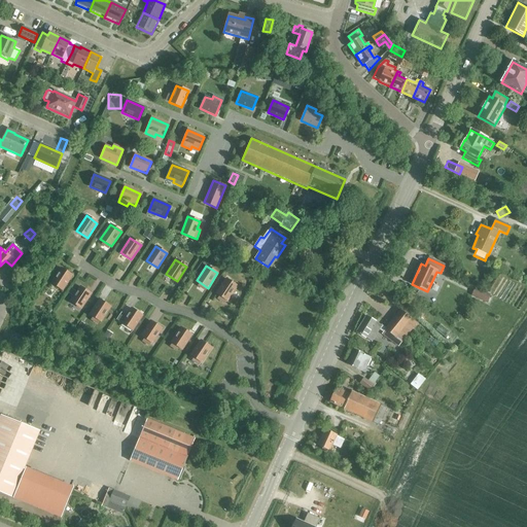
[(51,283),(62,290),(72,276),(61,269),(51,283)]
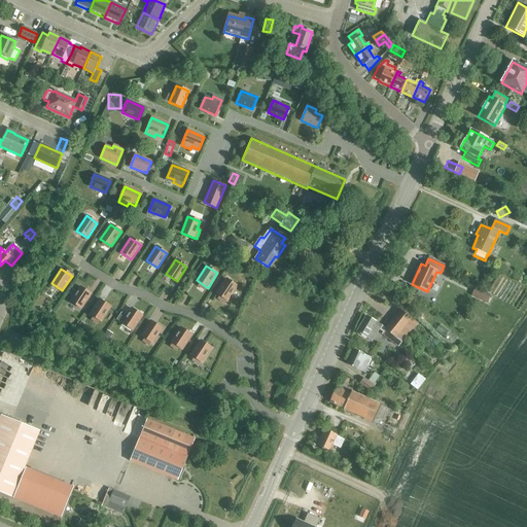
[(216,293),(227,301),(237,286),(225,279),(216,293)]
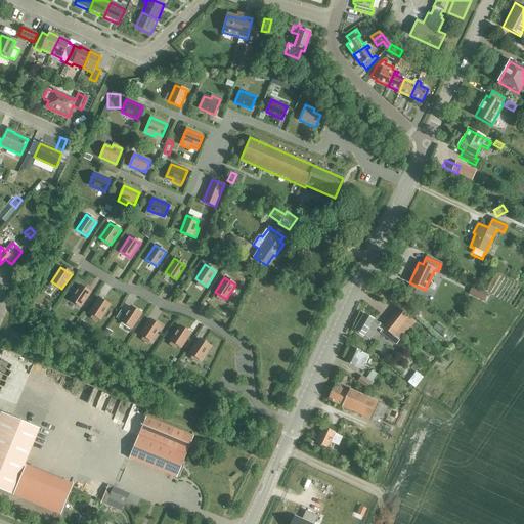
[(70,300),(81,307),(90,293),(79,286),(70,300)]
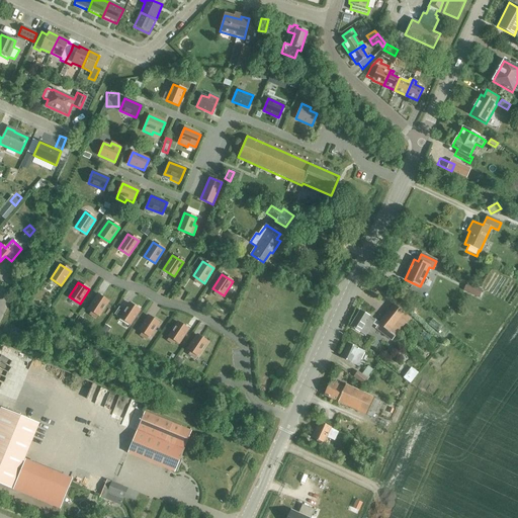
[(88,310),(99,317),(108,301),(97,294),(88,310)]
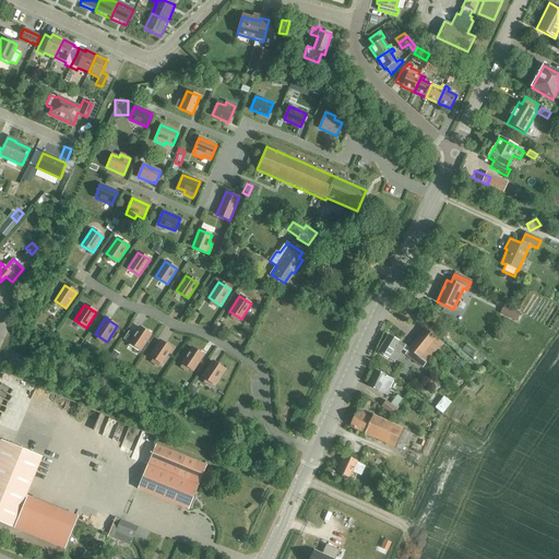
[(128,332),(123,339),(129,343),(140,351),(151,335),(139,328),(133,335),(128,332)]
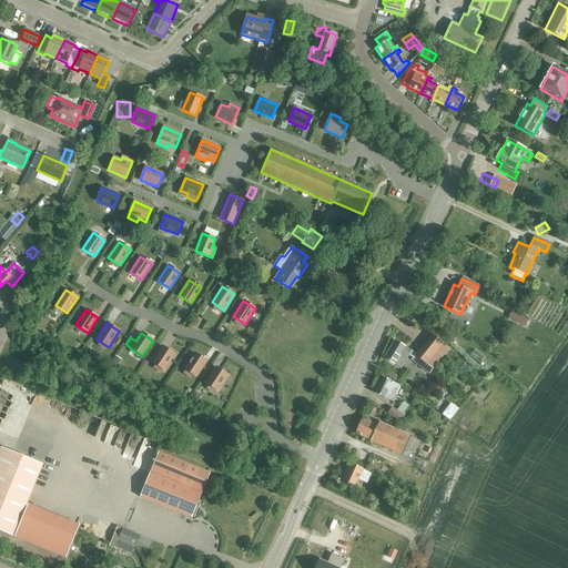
[(430,372),(433,369),(449,350),(432,335),(416,354),(406,347),(407,344),(397,337),(395,341),(384,358),(401,368),(408,355),(413,358),(412,361),(430,372)]
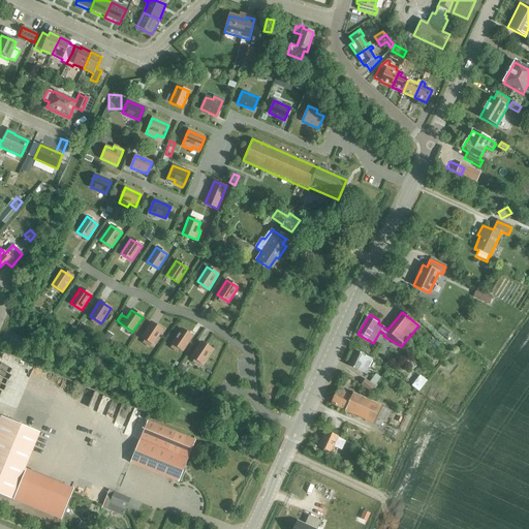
[(142,337),(153,345),(162,331),(151,322),(142,337)]
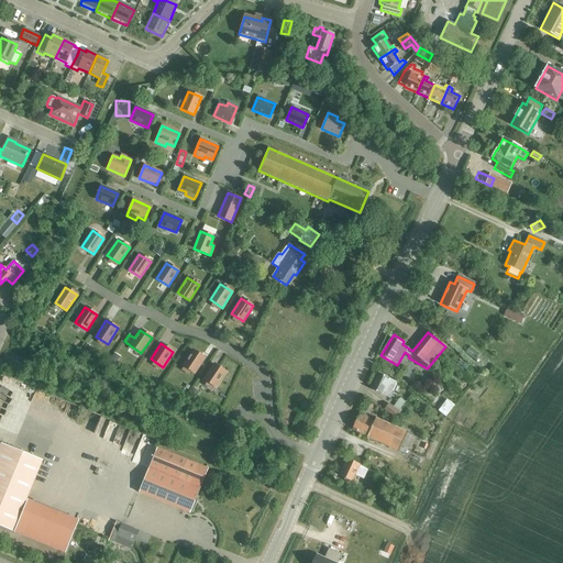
[(183,365),(195,374),(205,359),(192,350),(183,365)]
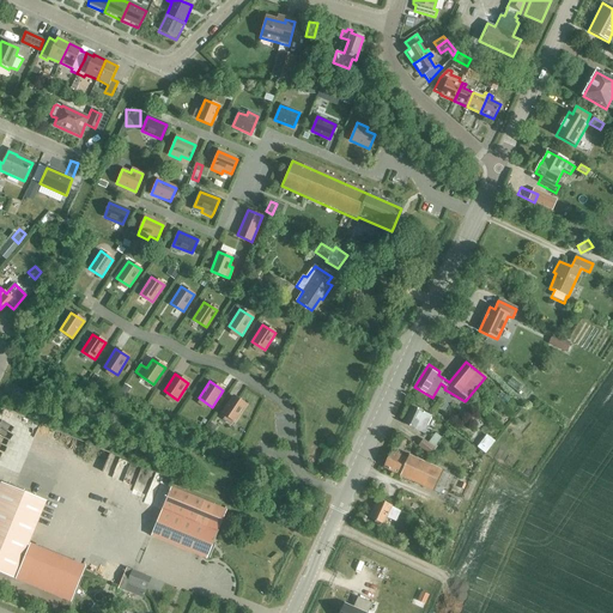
[(222,413),(235,422),(246,405),(232,396),(222,413)]
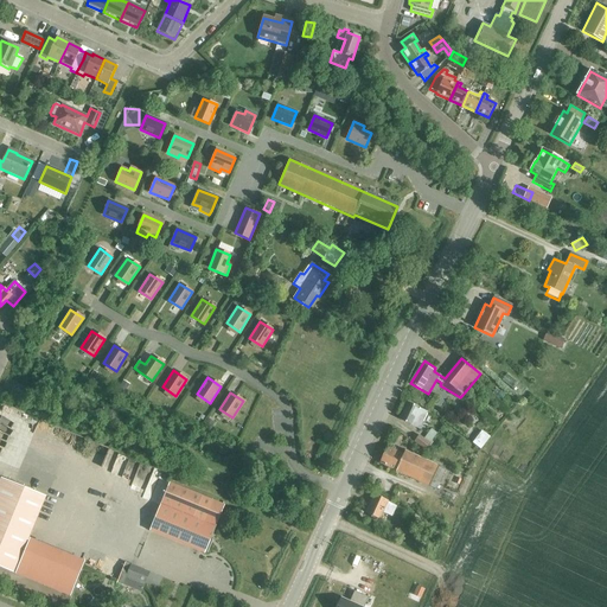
[(408,403),(400,421),(416,428),(420,430),(420,429),(427,413),(419,409),(408,403)]
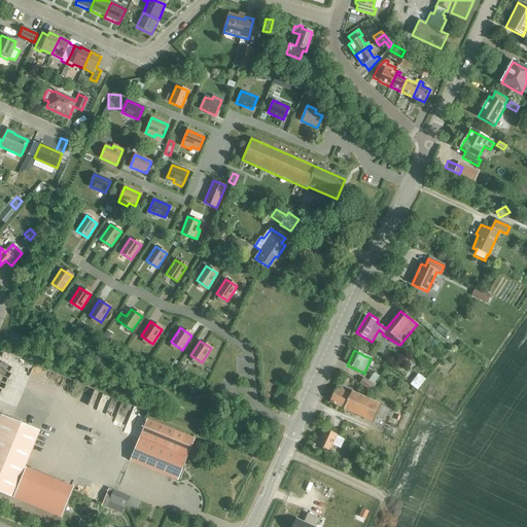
[(359,384),(370,391),(380,377),(375,374),(369,382),(363,379),(359,384)]
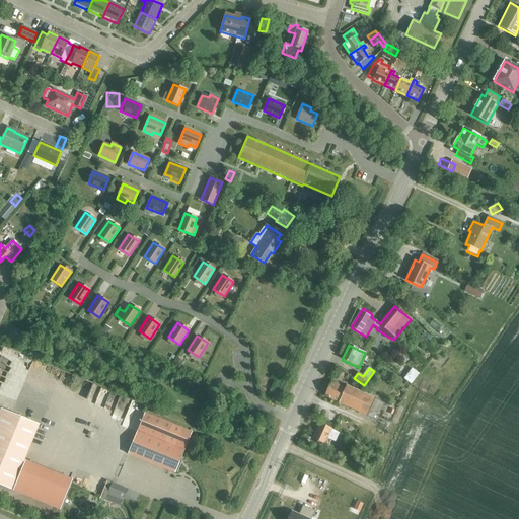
[(404,379),(412,384),(418,375),(411,370),(404,379)]
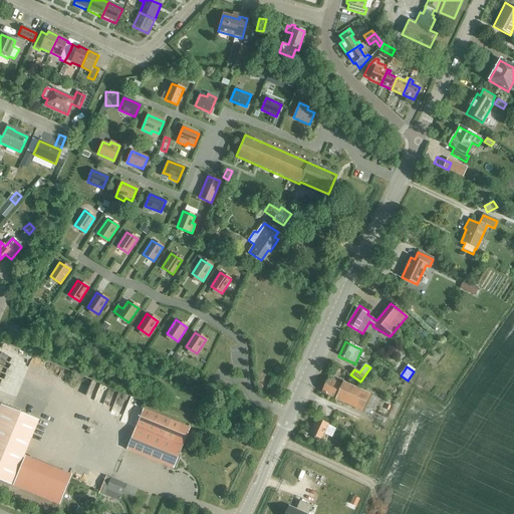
[(342,382),(340,386),(327,379),(321,395),(368,416),(376,398),(342,382)]
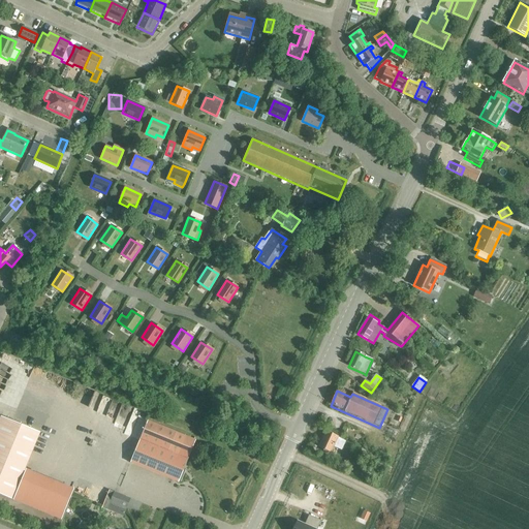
[(124,401),(118,411),(128,418),(134,407),(124,401)]
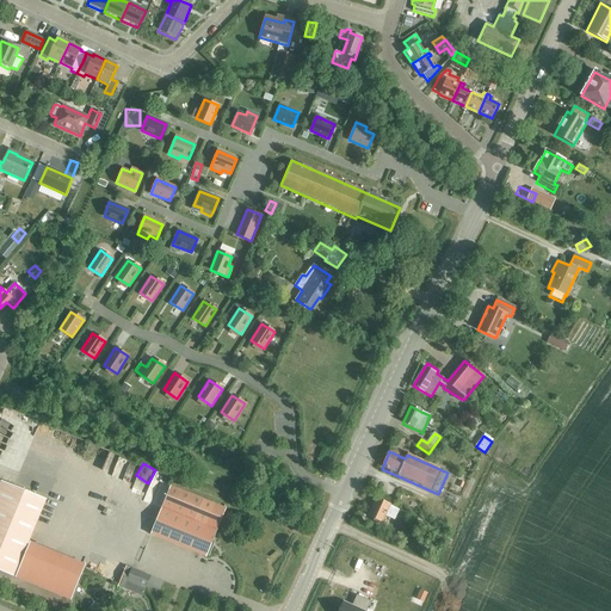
[(34,477),(36,469),(24,466),(22,474),(34,477)]
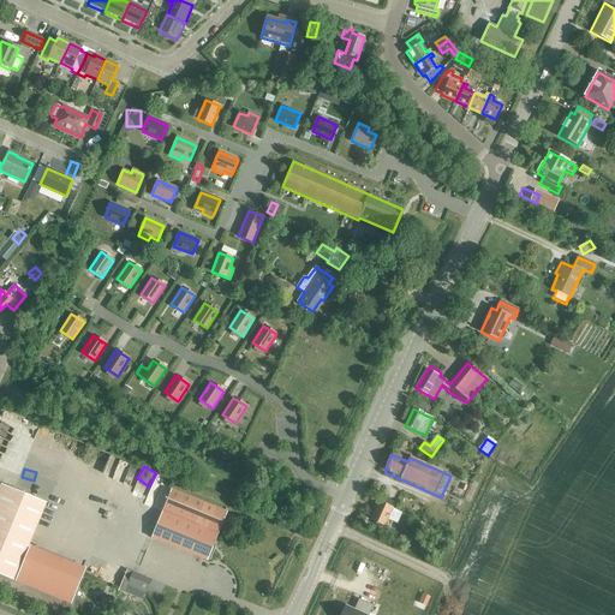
[(1,484),(0,487),(0,574),(13,581),(46,503),(1,484)]
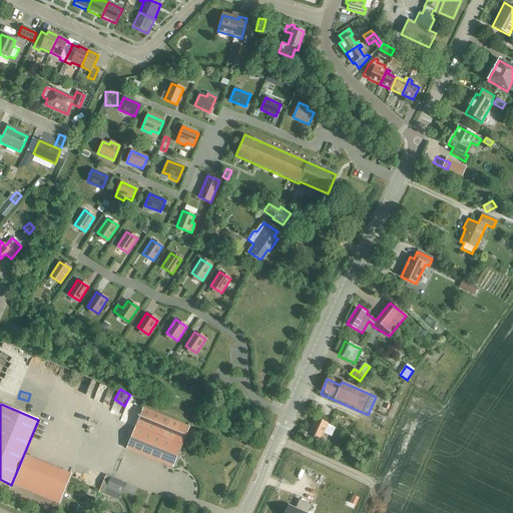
[(126,449),(172,468),(189,427),(142,408),(126,449)]
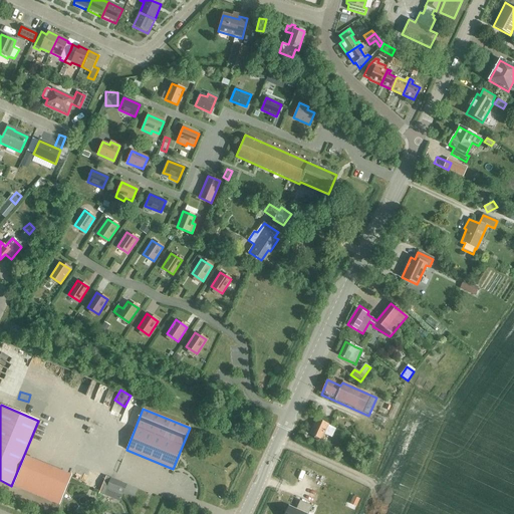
[(323,434),(331,437),(335,428),(316,419),(309,434),(314,437),(314,438),(318,440),(318,439),(321,440),(323,434)]
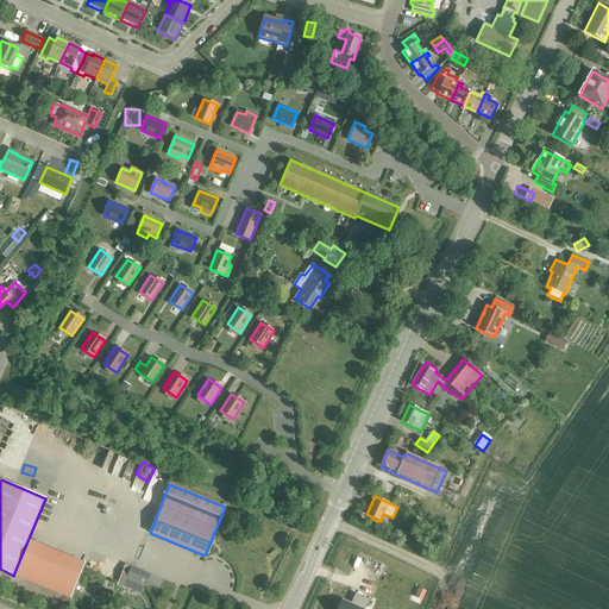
[(16,576),(71,598),(86,563),(30,540),(16,576)]
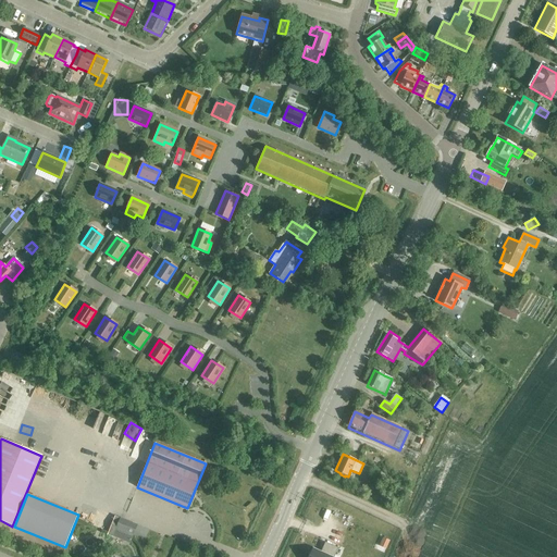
[(115,529),(133,536),(137,525),(120,519),(115,529)]
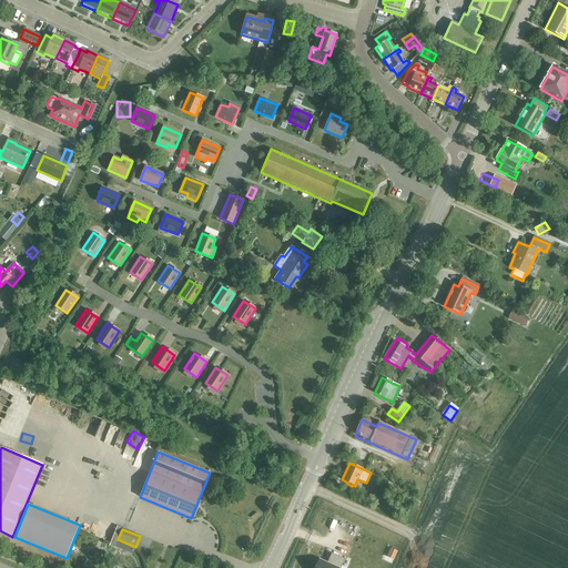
[(320,559),(315,567),(340,567),(344,559),(332,553),(326,563),(320,559)]
